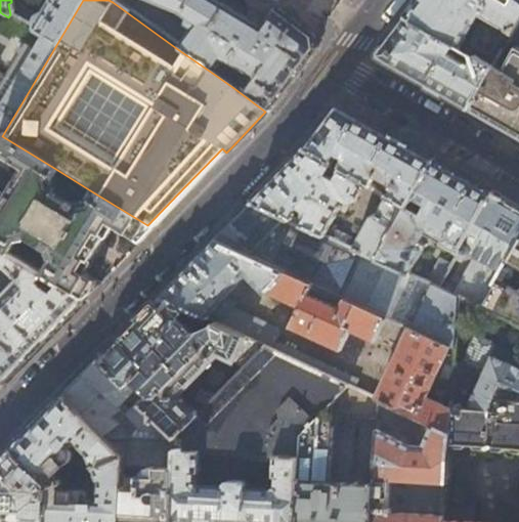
[(46,0),(40,12),(37,13),(34,15),(30,20),(29,27),(29,30),(40,36),(56,45),(83,0),(46,0)]
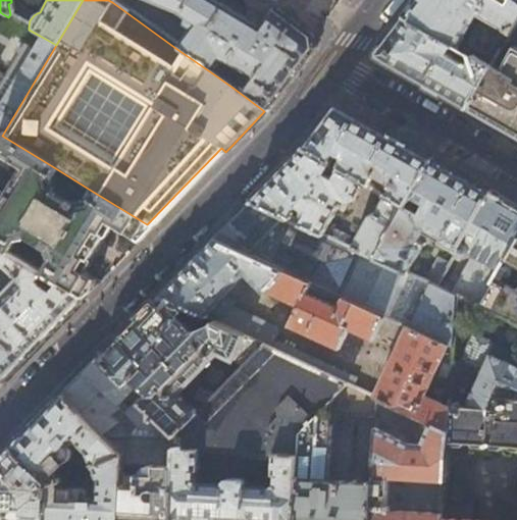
[(108,0),(112,2),(112,0),(138,0),(174,14),(183,20),(182,27),(187,31),(175,48),(211,72),(217,62),(241,74),(231,87),(264,111),(266,110),(312,50),(309,36),(274,10),(271,10),(257,29),(209,0),(108,0)]
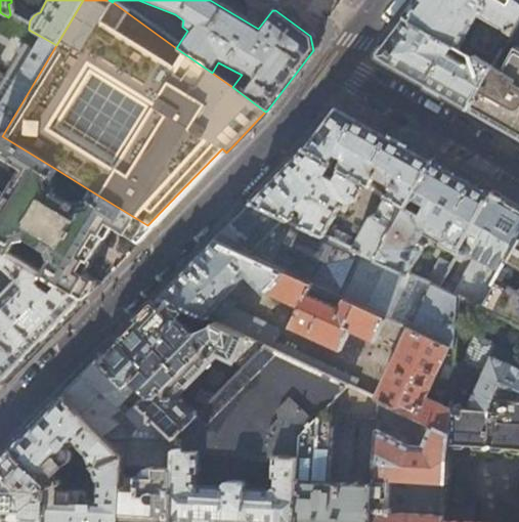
[(518,15),(518,5),(511,0),(415,0),(407,10),(401,18),(489,68),(518,15)]
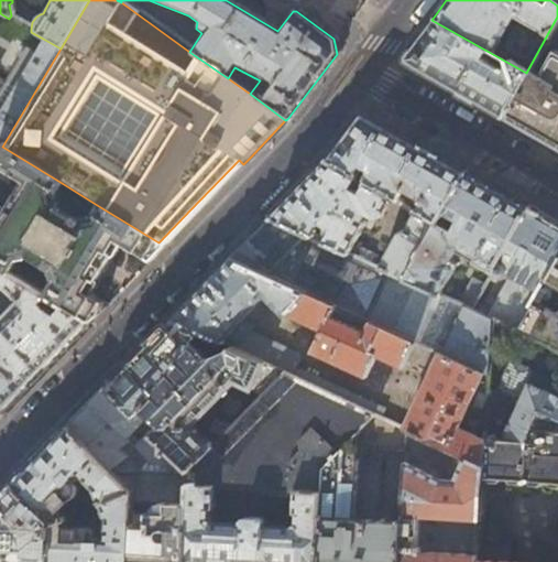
[(409,49),(402,60),(401,62),(402,63),(455,93),(500,118),(526,73),(431,20),(416,40),(409,49)]
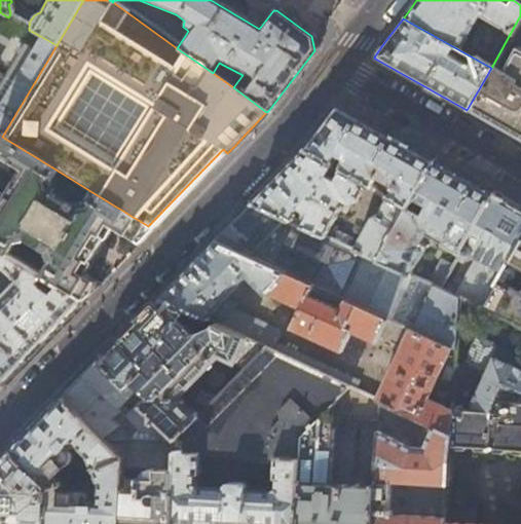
[(2,137),(57,45),(40,36),(30,52),(20,47),(0,79),(0,136),(2,137)]
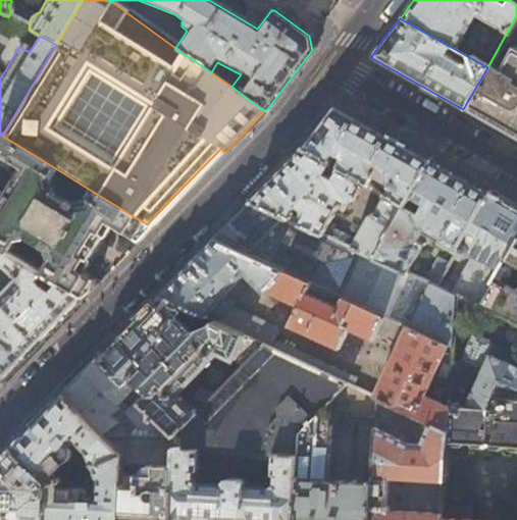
[(516,139),(516,53),(510,50),(497,72),(487,67),(463,109),(489,124),(516,139)]
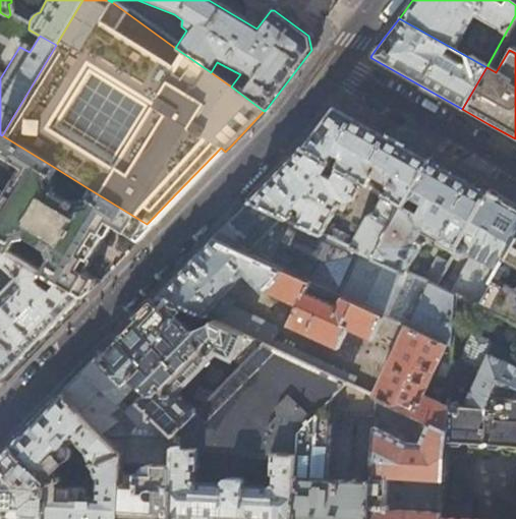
[(333,107),(332,107),(316,128),(300,149),(299,150),(359,183),(382,195),(401,207),(402,206),(406,197),(427,160),(385,135),(333,107)]
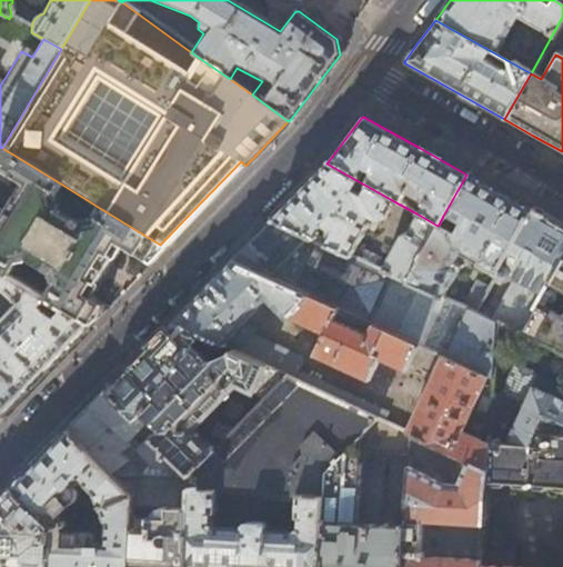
[(62,185),(2,148),(0,147),(0,173),(18,185),(0,215),(0,271),(6,276),(12,265),(13,265),(22,262),(23,260),(47,274),(46,276),(47,285),(49,286),(41,297),(89,326),(106,309),(86,298),(117,246),(149,265),(166,248),(160,245),(98,207),(90,219),(88,219),(80,220),(78,224),(54,209),(57,206),(56,199),(53,198),(62,185)]
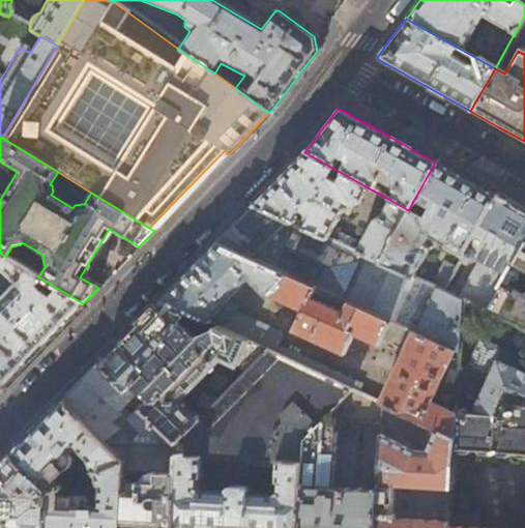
[(356,205),(366,186),(304,152),(303,151),(280,176),(251,205),(323,238),(339,212),(344,215),(350,205),(356,205)]
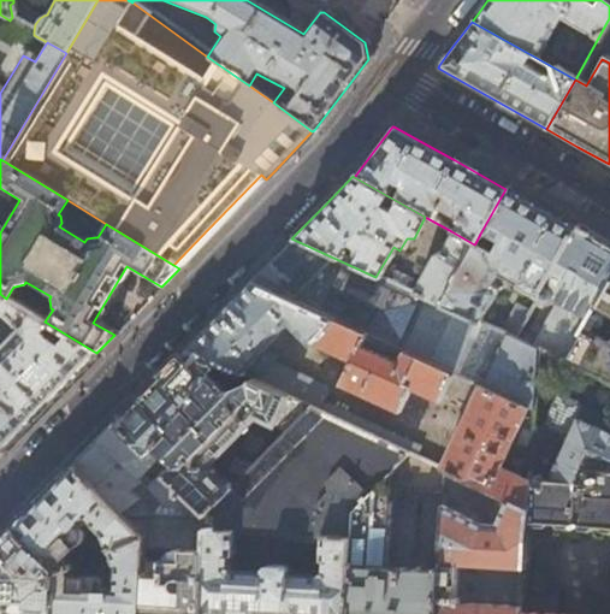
[(542,210),(505,189),(480,234),(495,241),(490,252),(475,243),(474,244),(439,306),(477,323),(495,290),(491,288),(497,276),(515,285),(515,288),(534,299),(538,291),(574,228),(542,210)]
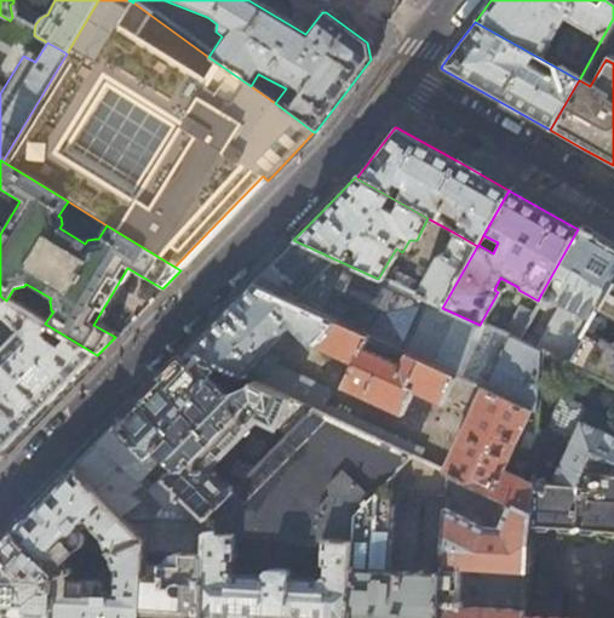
[(613,249),(600,241),(578,229),(541,293),(560,303),(533,349),(540,353),(564,364),(580,336),(595,310),(613,274),(613,249)]
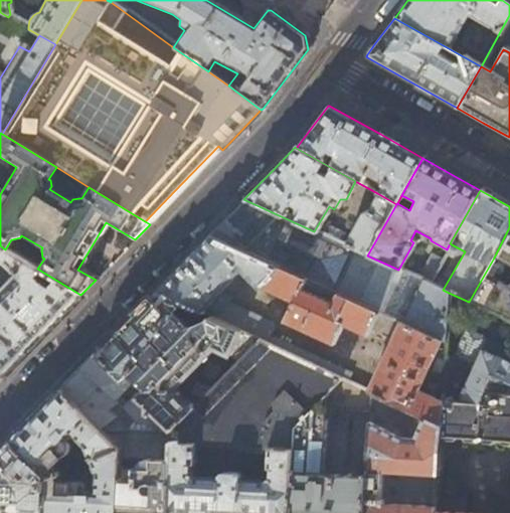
[(367,255),(396,204),(377,193),(367,211),(360,213),(343,244),(367,255)]
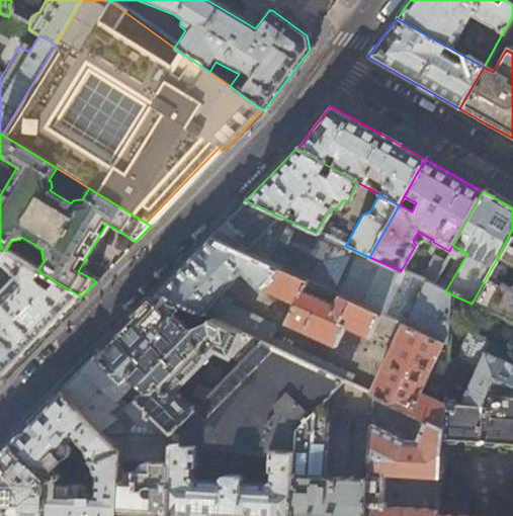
[(345,246),(316,233),(245,200),(238,208),(222,225),(208,238),(316,286),(338,296),(377,315),(400,325),(441,343),(446,345),(451,294),(445,291),(430,284),(419,279),(401,271),(369,257),(345,246)]
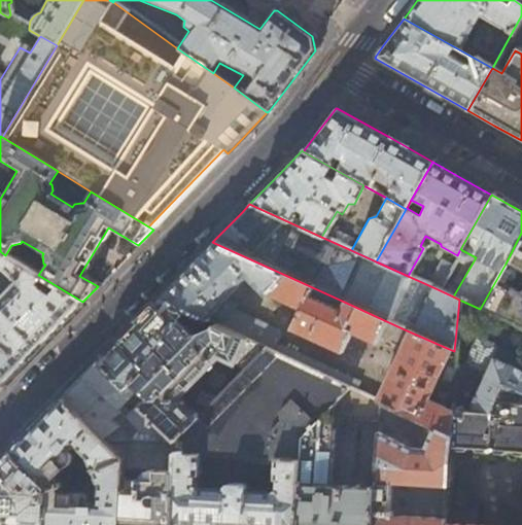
[(521,233),(506,264),(521,273),(521,289),(520,292),(521,294),(521,295),(521,302),(493,285),(480,309),(521,328),(521,233)]
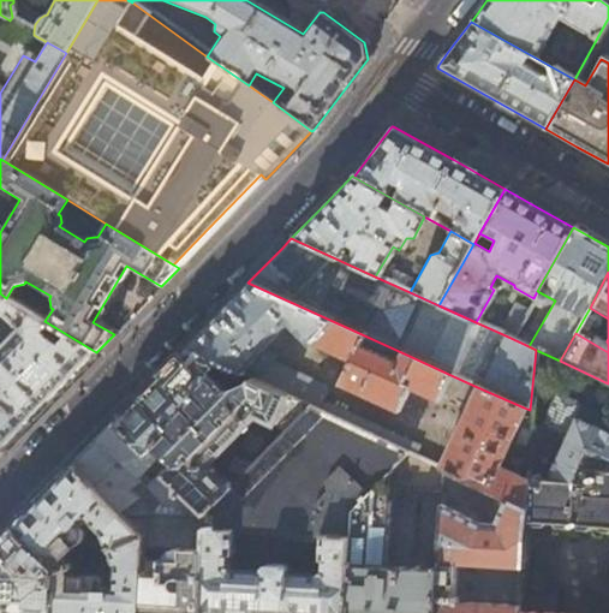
[(375,340),(248,283),(225,307),(183,350),(215,364),(250,381),(305,406),(404,453),(412,456),(416,446),(318,400),(323,391),(320,386),(268,361),(269,357),(268,353),(260,350),(284,325),(306,345),(311,343),(347,359),(338,382),(396,410),(406,386),(436,399),(448,374),(401,352),(395,363),(370,351),(375,340)]
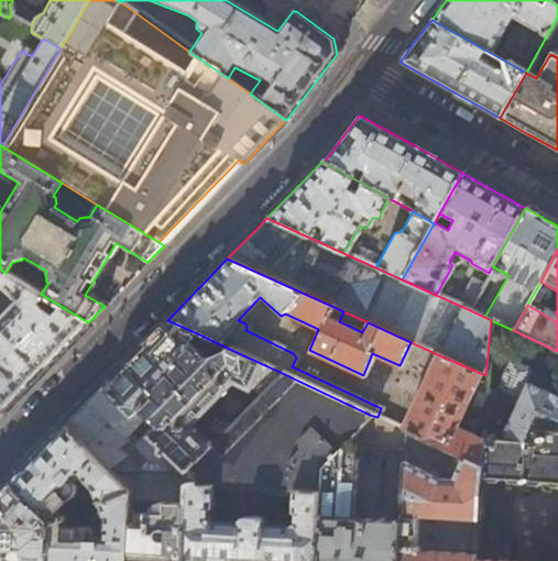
[(41,294),(6,273),(0,268),(0,289),(12,303),(0,315),(0,413),(36,375),(88,322),(41,294)]
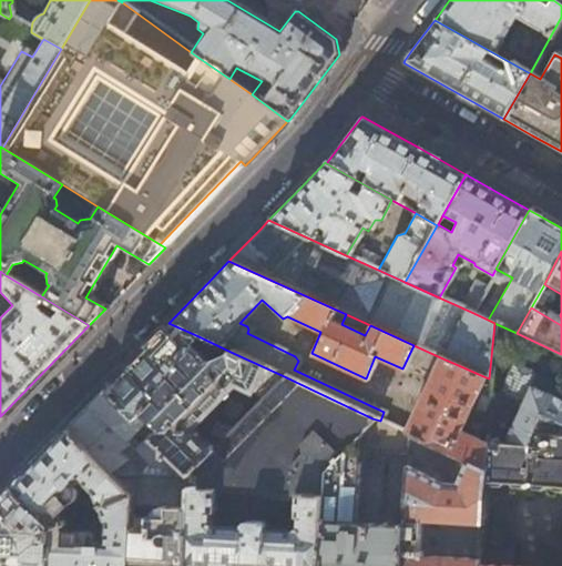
[(472,283),(459,306),(471,312),(484,290),(472,283)]
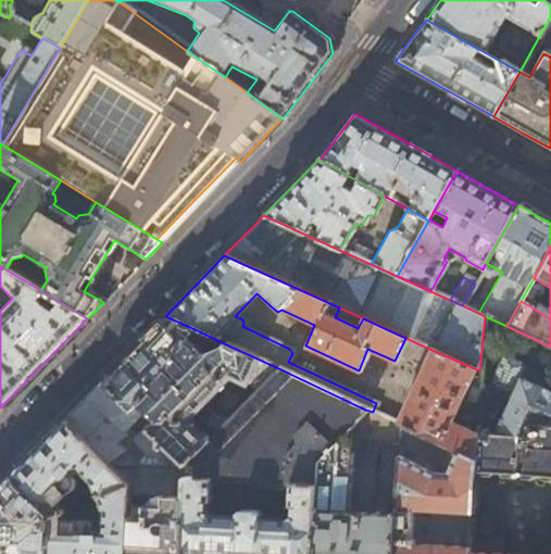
[(192,334),(195,329),(165,316),(153,328),(113,368),(99,383),(128,411),(137,402),(154,419),(147,428),(159,439),(185,463),(205,441),(185,422),(228,376),(246,383),(253,391),(276,367),(226,344),(204,353),(192,341),(196,337),(192,334)]
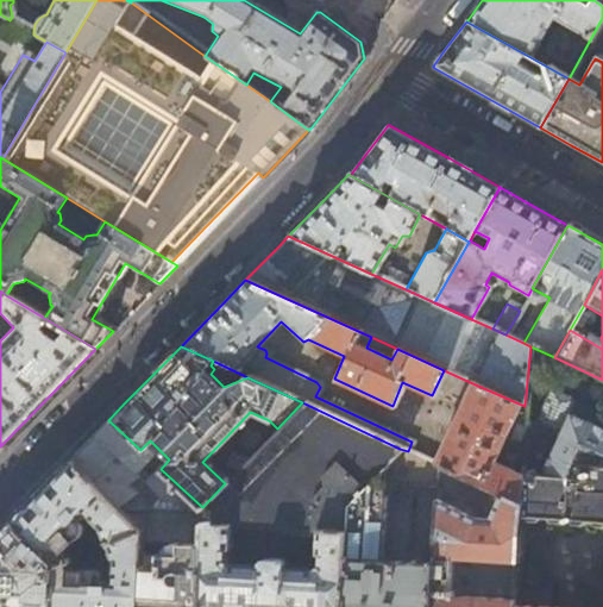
[(602,606),(602,380),(554,357),(531,346),(525,406),(523,436),(522,449),(520,476),(519,505),(510,606),(602,606)]
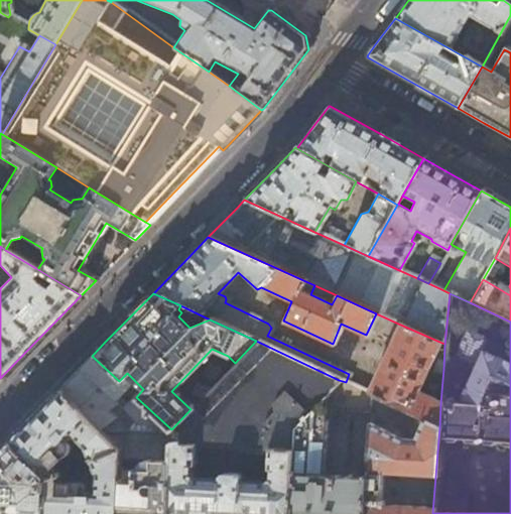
[(416,391),(439,342),(398,324),(366,392),(369,394),(439,427),(440,403),(416,391)]
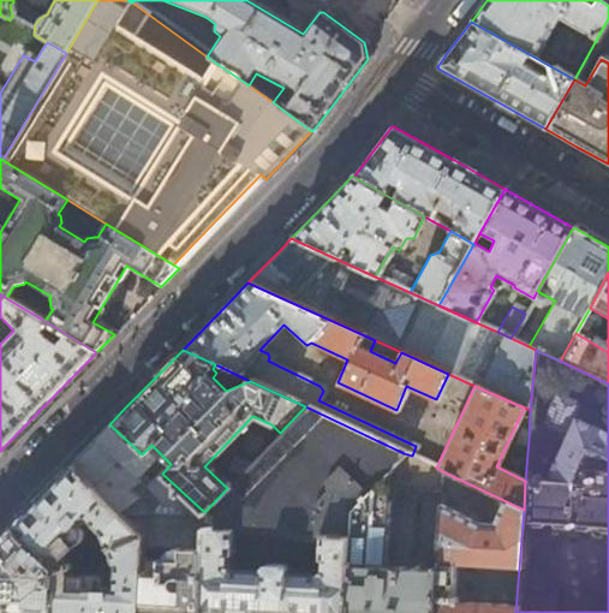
[(342,612),(350,511),(404,453),(305,406),(280,433),(227,488),(204,512),(201,551),(198,612),(342,612)]
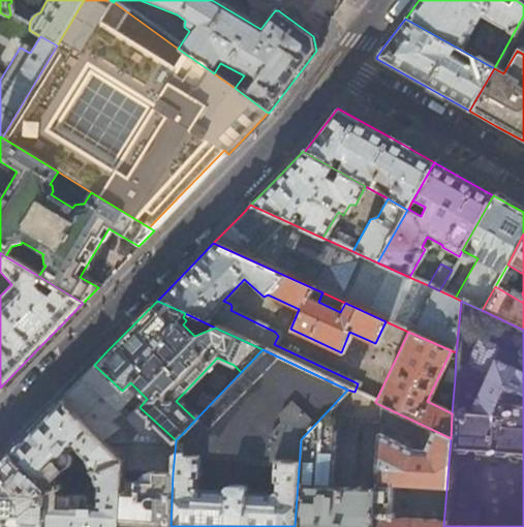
[(88,371),(78,381),(136,432),(151,417),(140,407),(122,391),(94,365),(88,371)]
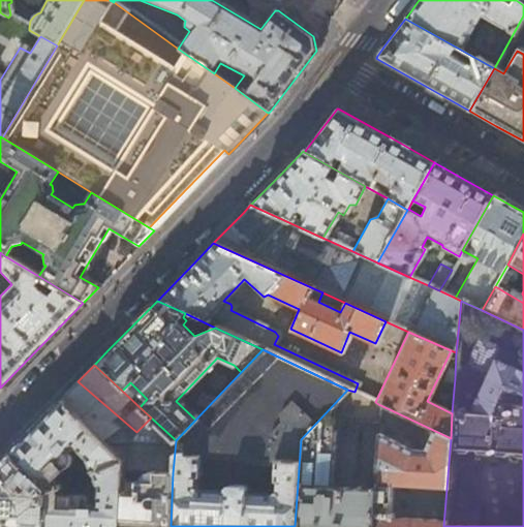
[(454,390),(455,378),(447,378),(445,389),(454,390)]
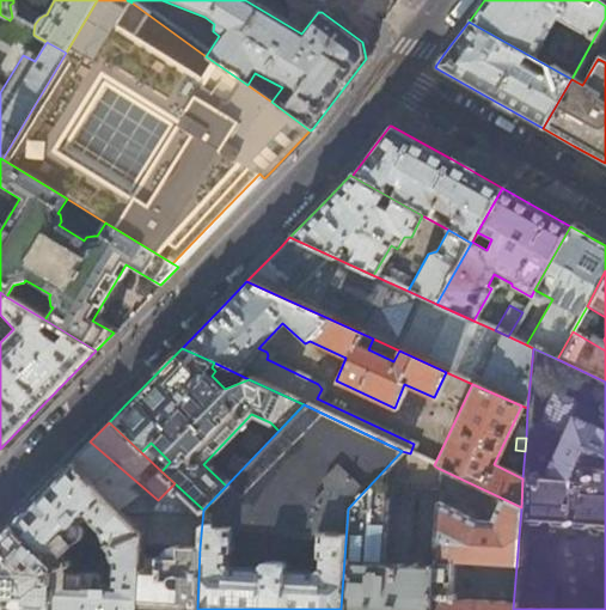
[(81,450),(68,463),(139,535),(139,544),(200,548),(203,510),(175,483),(158,500),(90,441),(81,450)]
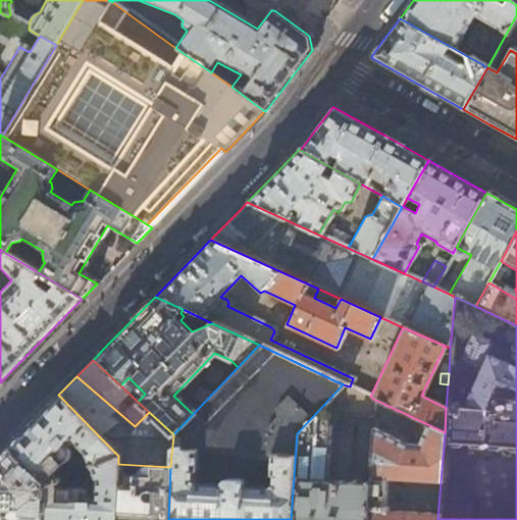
[(370,397),(350,386),(343,384),(297,433),(291,519),(365,519),(368,484),(324,481),(328,417),(372,419),(373,399),(370,397)]
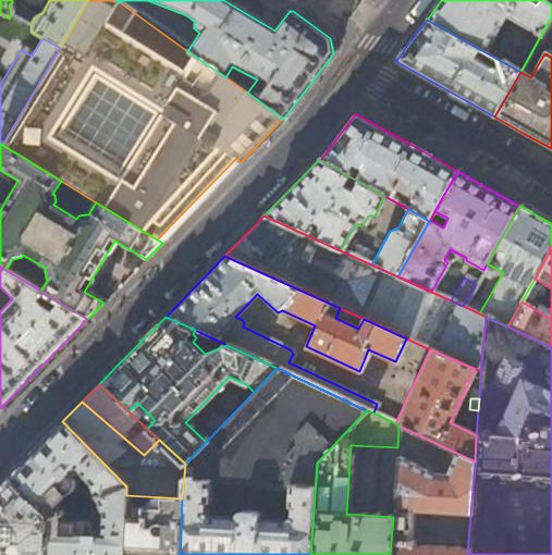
[(40,444),(7,478),(47,518),(59,514),(54,505),(65,494),(70,492),(72,490),(73,488),(74,484),(73,481),(70,478),(76,471),(88,484),(94,500),(126,486),(62,421),(40,444)]
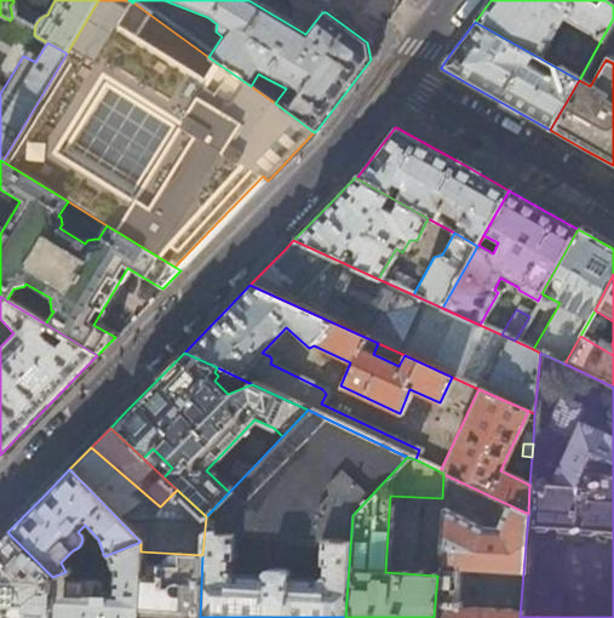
[(520,617),(528,514),(443,474),(442,498),(437,576),(434,617),(520,617)]
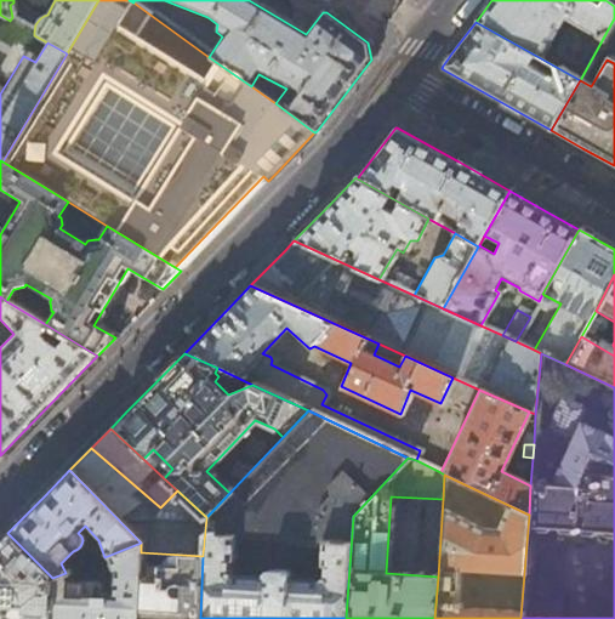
[(50,618),(52,578),(7,533),(0,540),(0,618),(50,618)]
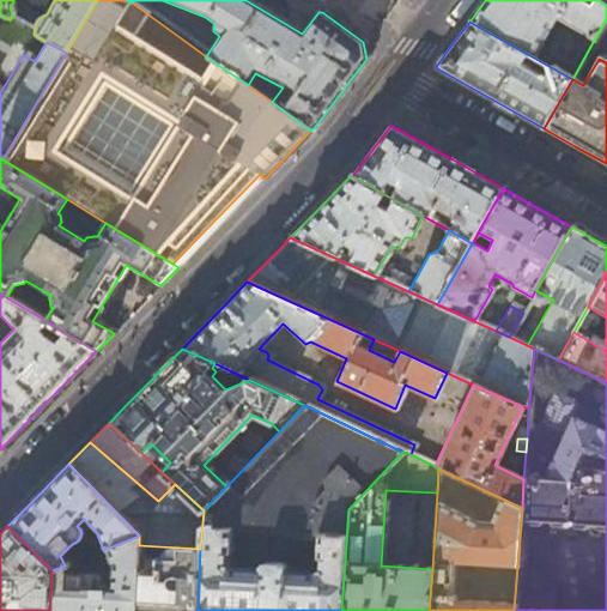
[(135,610),(139,545),(139,536),(103,550),(110,567),(110,575),(98,575),(96,572),(92,570),(87,572),(86,574),(67,573),(65,566),(52,570),(49,610),(135,610)]
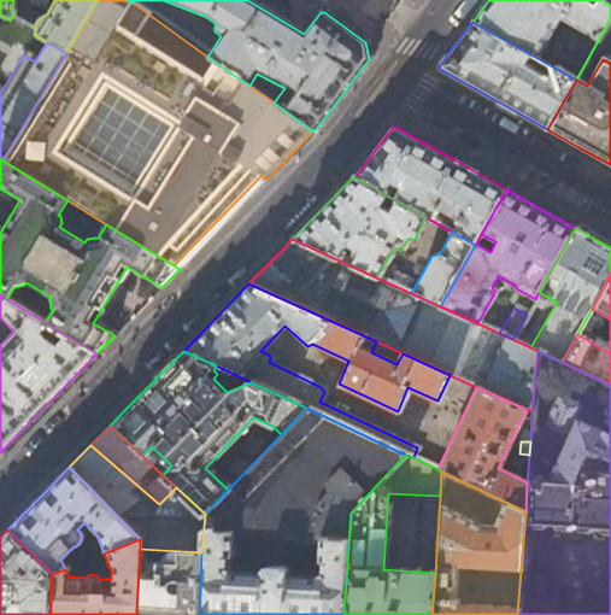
[(199,614),(201,552),(140,549),(136,614),(199,614)]
